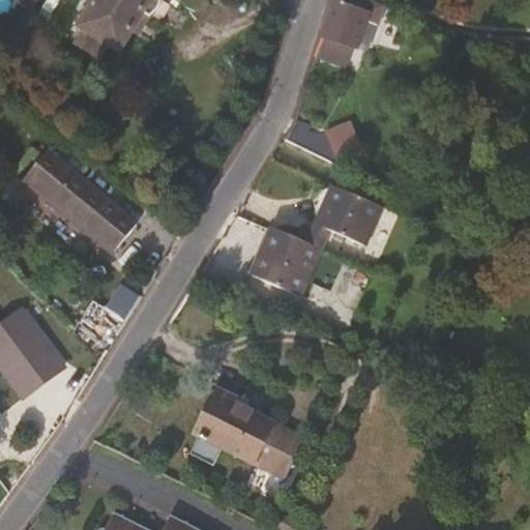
[(89,0),(75,24),(80,28),(76,35),(91,47),(96,37),(116,50),(128,30),(147,42),(153,32),(141,24),(155,0),(89,0)]
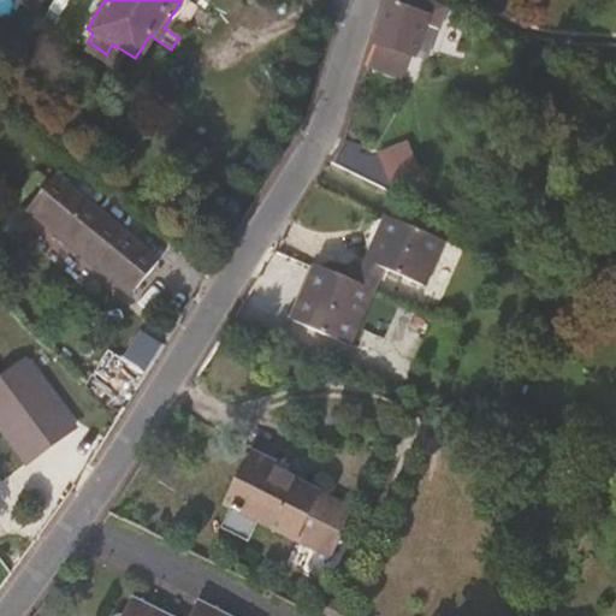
[(444,5),(436,0),(388,0),(362,83),(395,94),(409,53),(416,55),(425,24),(437,29),(444,5)]
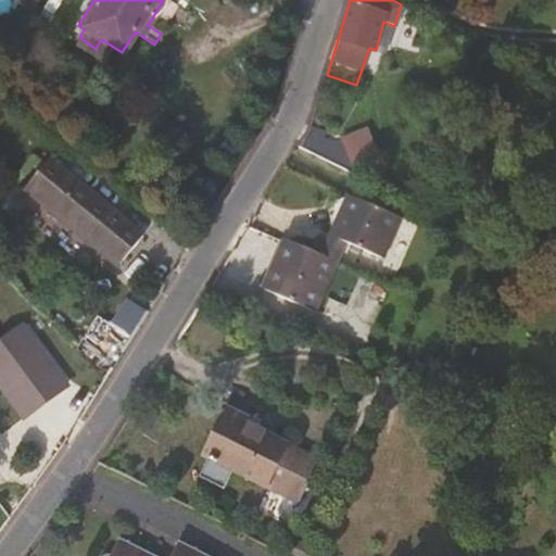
[(51,156),(25,187),(55,212),(58,209),(122,262),(144,235),(51,156)]
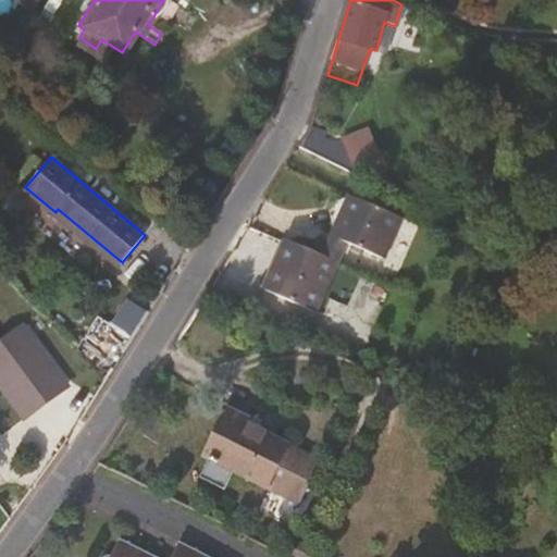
[(387,160),(367,163),(369,173),(390,170),(387,160)]
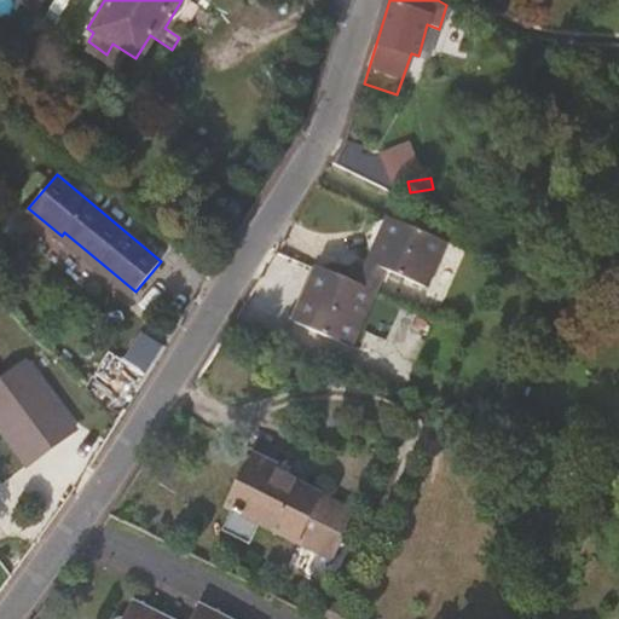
[(422,285),(443,239),(386,213),(364,223),(372,249),(385,255),(380,266),(422,285)]
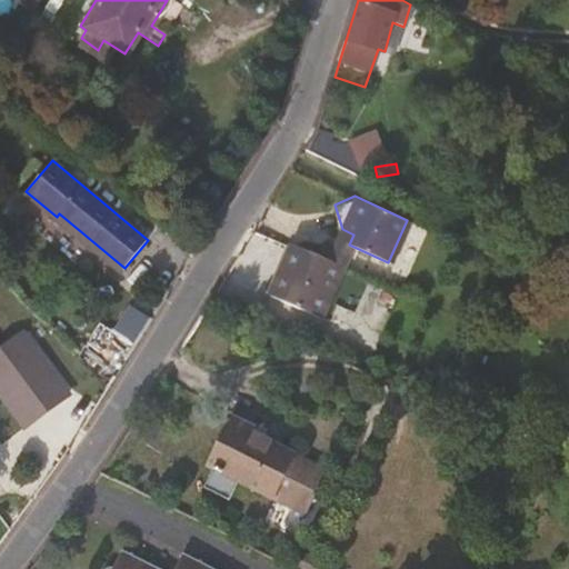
[(341,263),(349,245),(353,235),(342,229),(329,259),(341,263)]
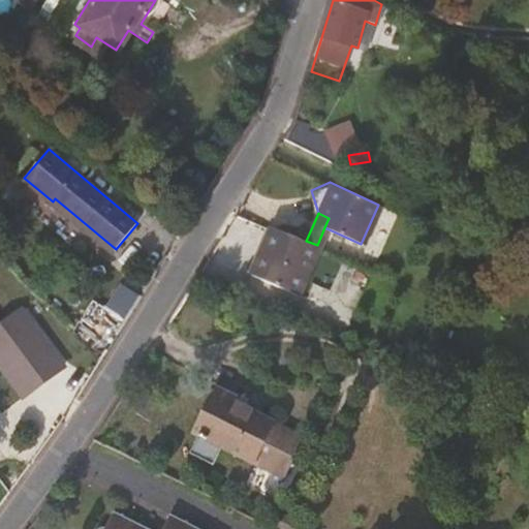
[(322,247),(317,245),(306,241),(276,227),(255,275),(303,296),(322,247)]
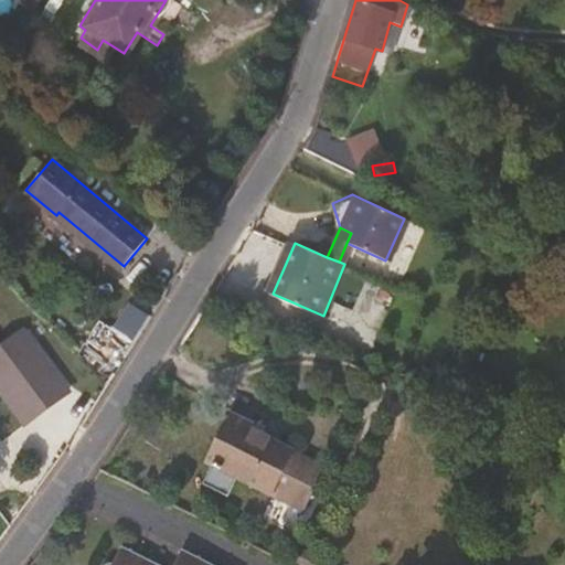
[(0,340),(0,392),(22,426),(74,392),(29,324),(1,342),(0,340)]
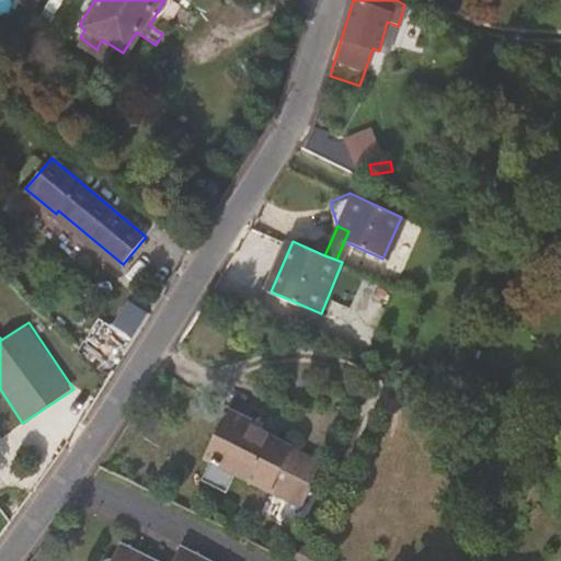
[(260,418),(228,402),(201,456),(208,459),(199,477),(224,490),(232,472),(268,490),(290,448),(254,428),(260,418)]
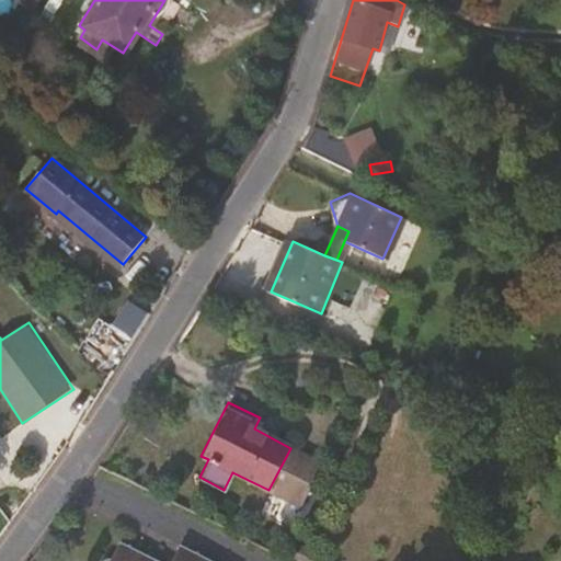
[(209,560),(182,547),(174,560),(158,560),(123,544),(115,559),(105,560),(209,560)]
